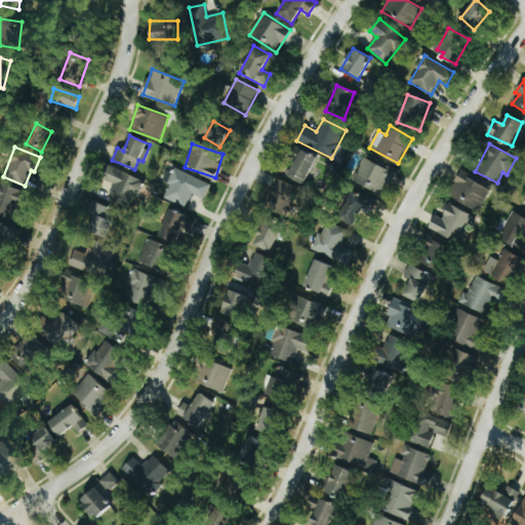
[(305,184),(316,157),(299,150),(288,177),(305,184)]
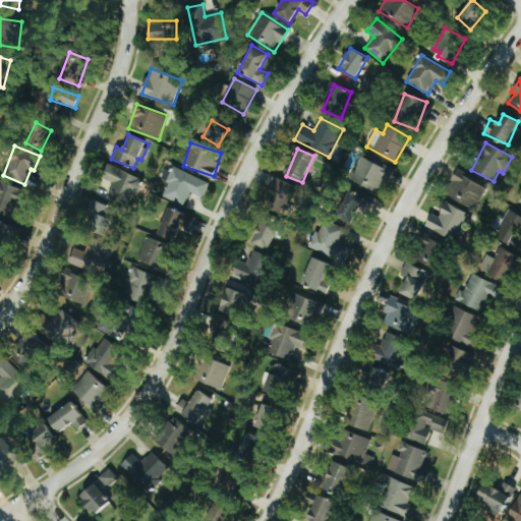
[(378,192),(389,170),(361,157),(350,179),(378,192)]
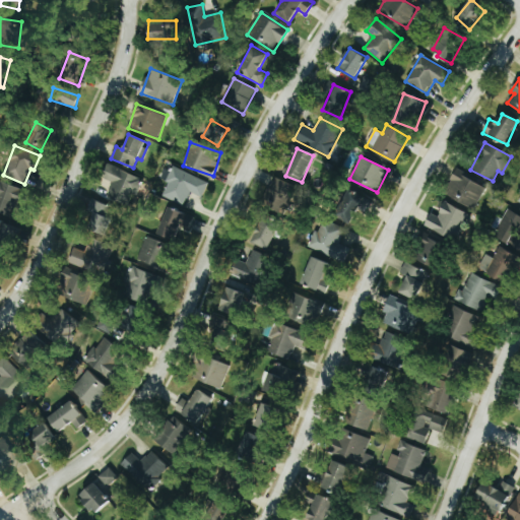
[(107,196),(131,205),(142,178),(110,167),(105,179),(113,182),(107,196)]
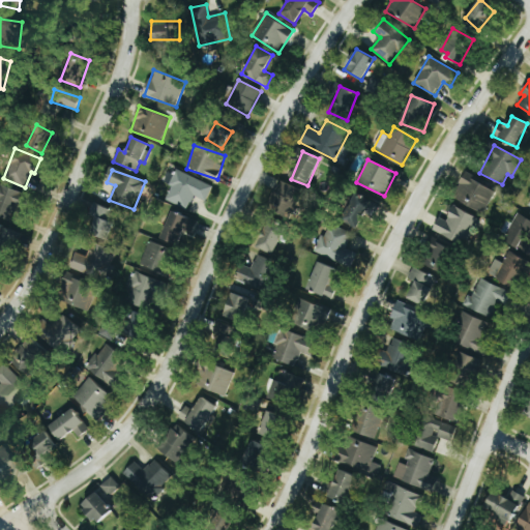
[(206,202),(213,185),(177,171),(165,200),(188,210),(194,196),(206,202)]
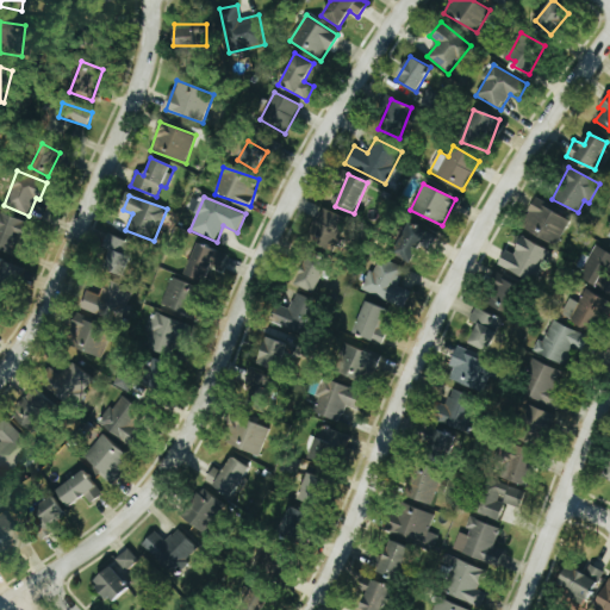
[(522,229),(558,246),(571,218),(535,200),(522,229)]
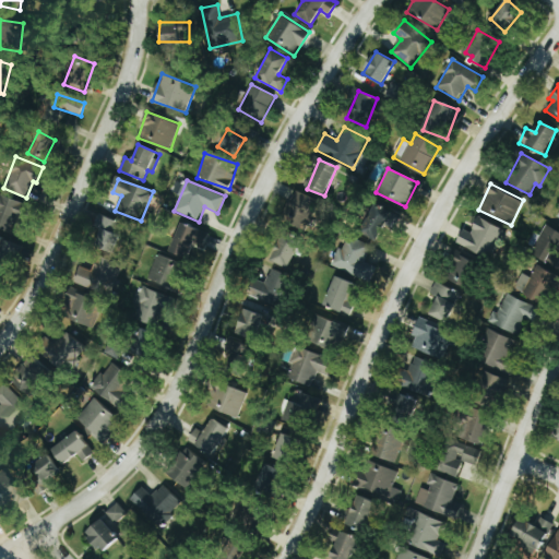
[(309,230),(318,199),(295,192),(285,224),(309,230)]
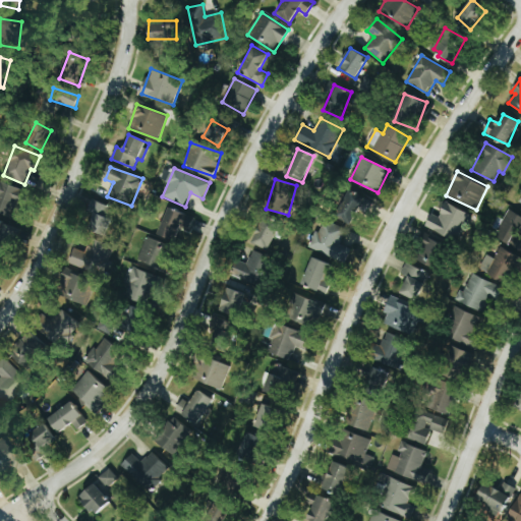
[(22,188),(0,182),(0,213),(15,218),(22,188)]
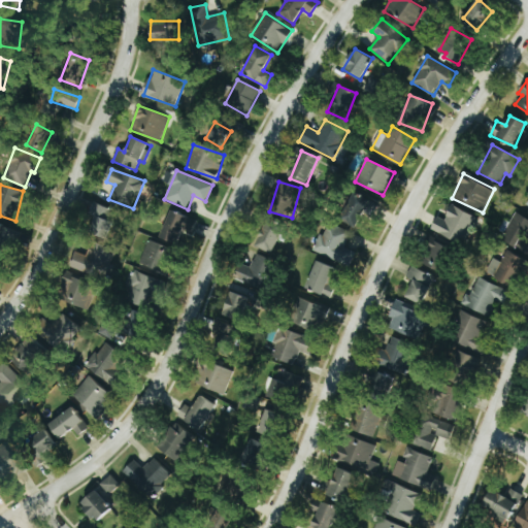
[(368,199),(351,192),(339,221),(357,228),(368,199)]
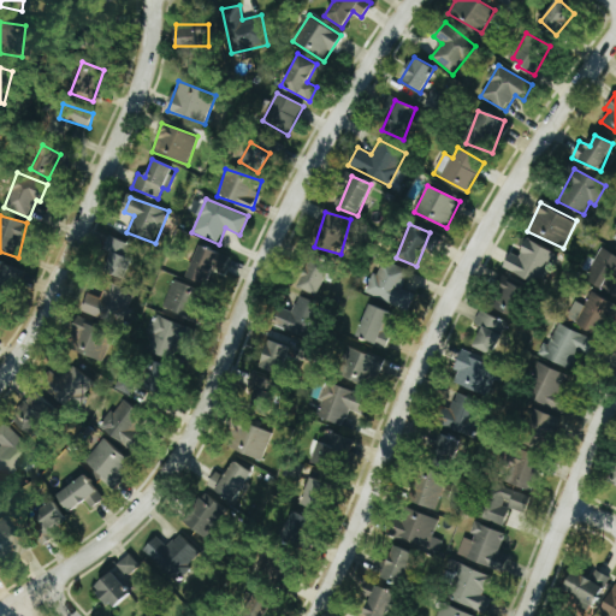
[(134,244),(108,237),(99,272),(125,279),(134,244)]
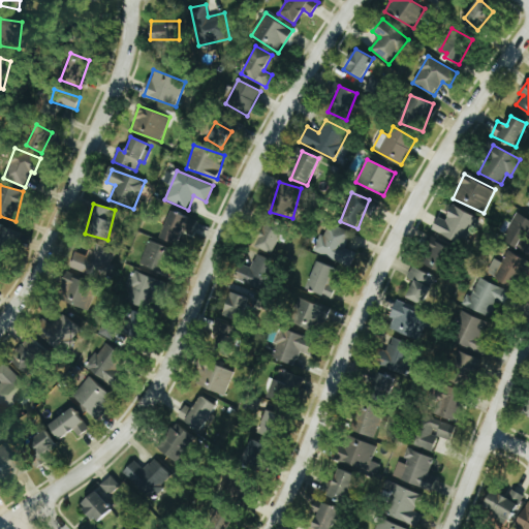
[(432,230),(464,245),(476,216),(453,206),(446,220),(438,217),(432,230)]
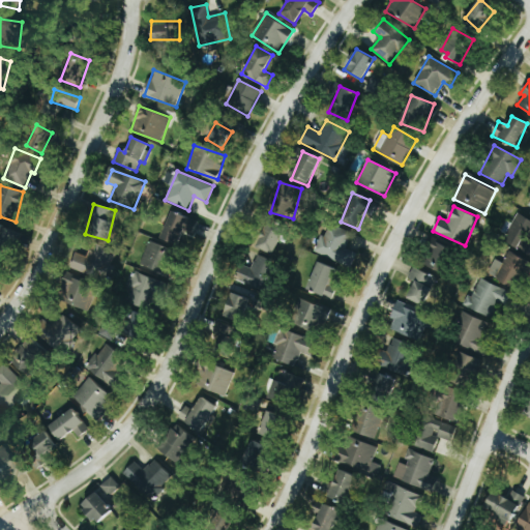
[(194,236),(199,221),(170,211),(160,239),(178,245),(182,232),(194,236)]
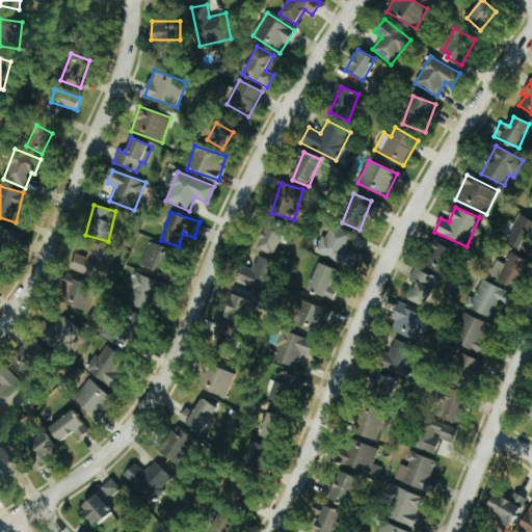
[(506,243),(526,253),(531,239),(531,220),(519,215),(506,243)]
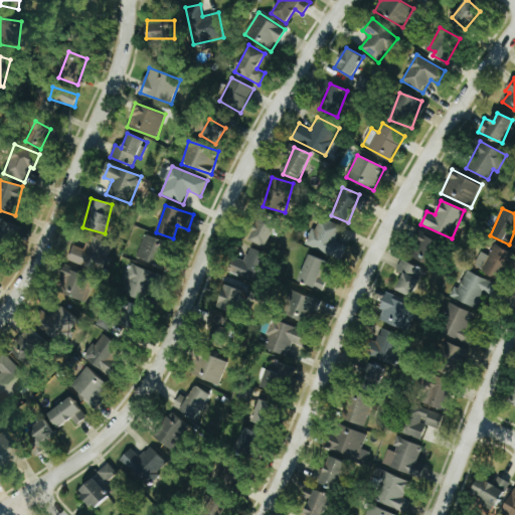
[(249,240),(266,247),(277,219),(261,213),(249,240)]
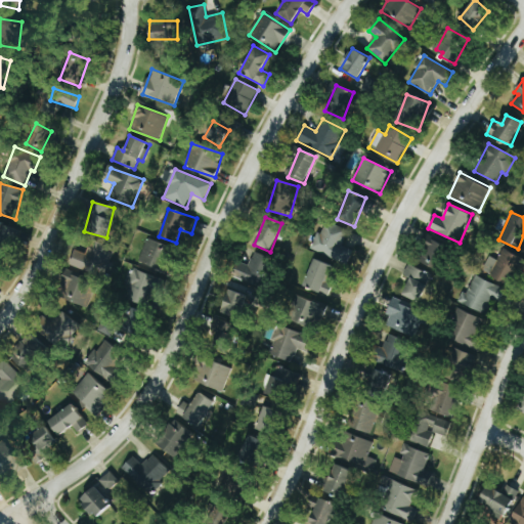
[(348,231),(323,221),(311,250),(347,264),(353,251),(342,246),(348,231)]
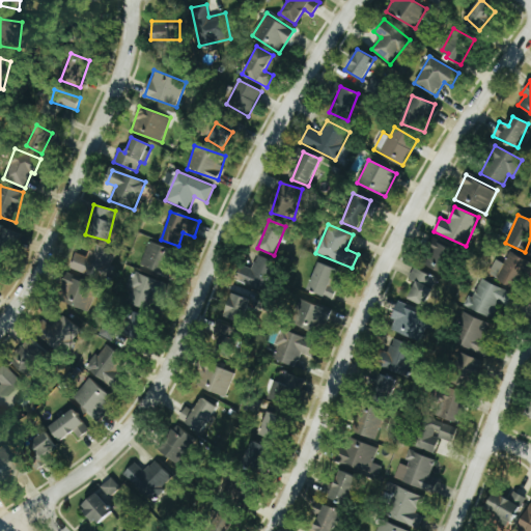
[(0,255),(4,256),(6,247),(21,250),(25,233),(0,227),(0,255)]
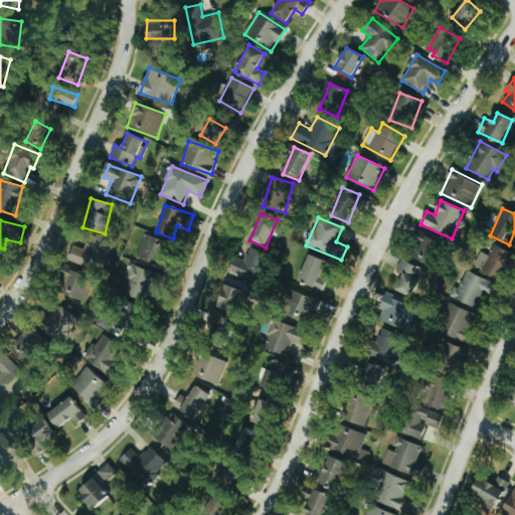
[(171,244),(145,234),(136,258),(162,268),(171,244)]
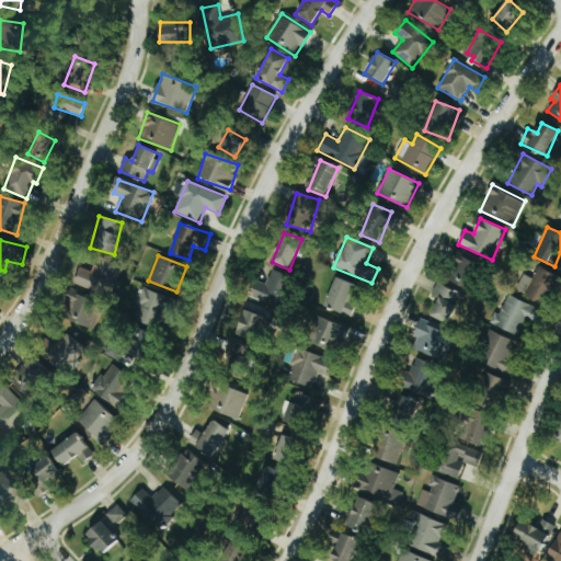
[(478,263),(457,255),(448,279),(468,287),(478,263)]
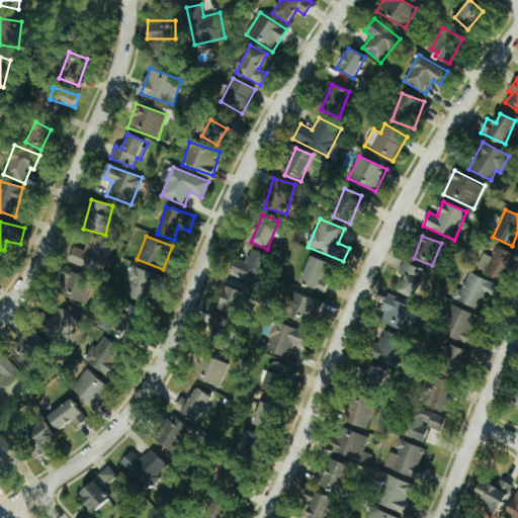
[(85,251),(74,247),(68,260),(101,275),(113,247),(91,237),(85,251)]
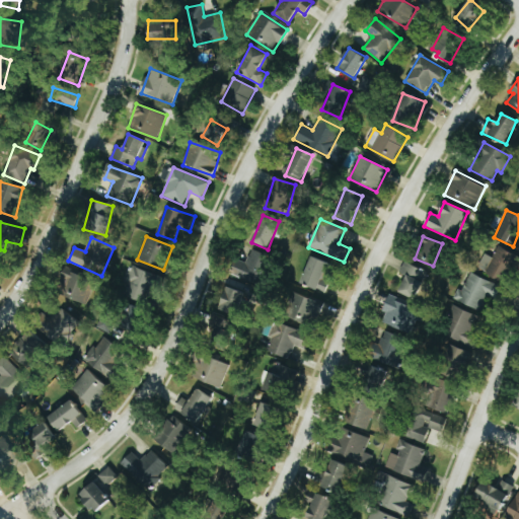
[(493,257),(485,253),(477,269),(503,282),(516,255),(498,246),(493,257)]
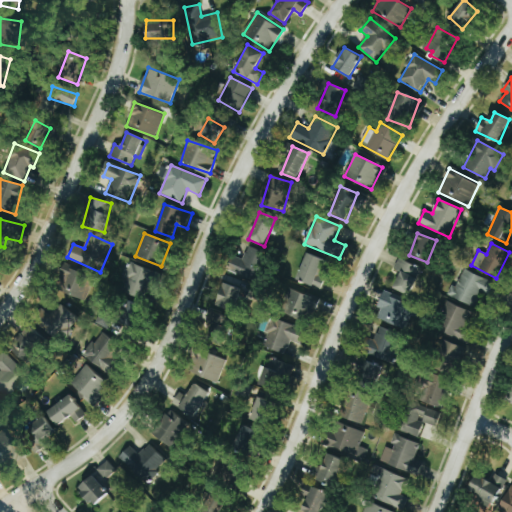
[(243,260),(232,255),(226,270),(254,281),(265,252),(249,246),(243,260)]
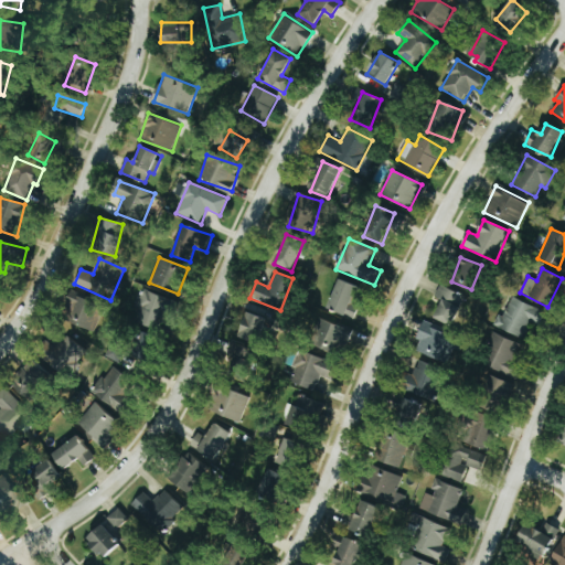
[(328,310),(354,318),(363,287),(337,280),(328,310)]
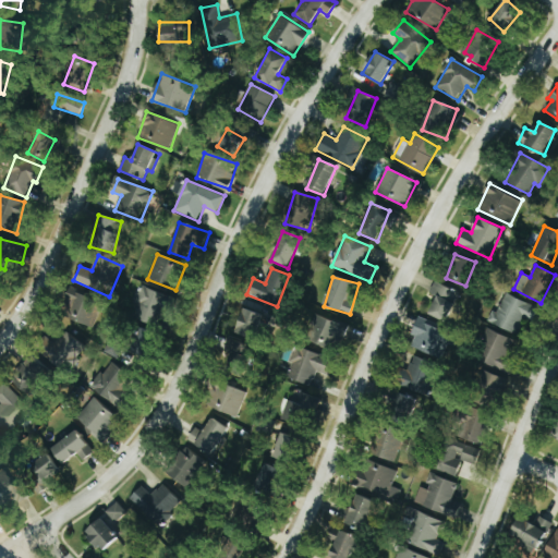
[(429,293),(436,296),(428,314),(449,323),(462,293),(435,281),(429,293)]
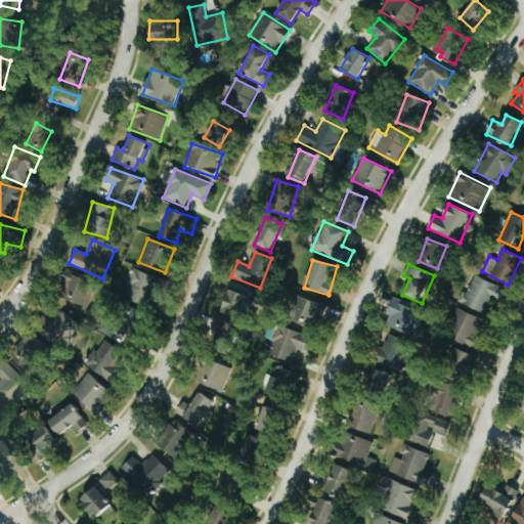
[(124,299),(150,307),(160,277),(133,270),(124,299)]
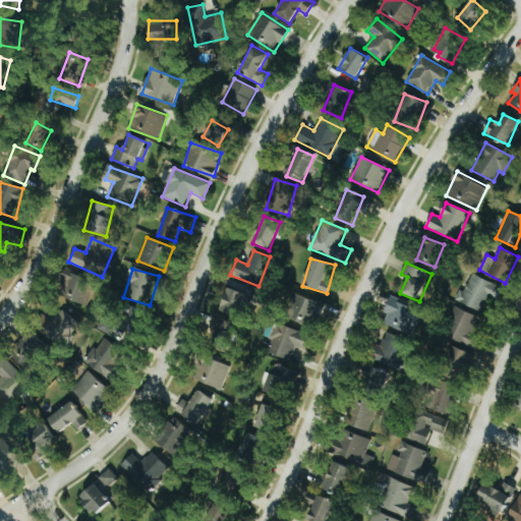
[(94,279),(64,273),(59,298),(89,304),(94,279)]
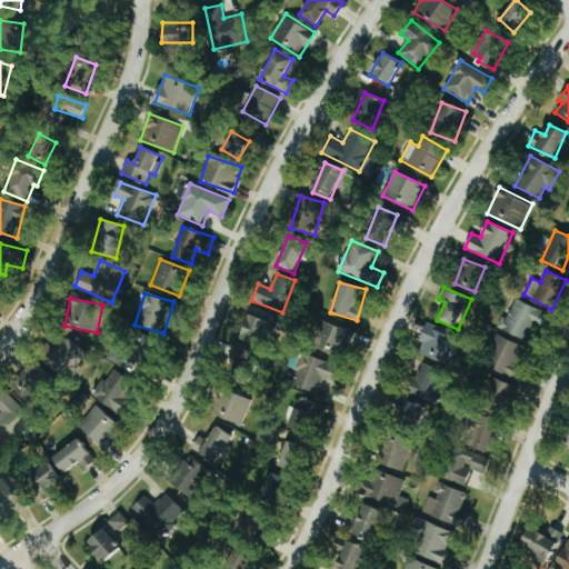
[(549,315),(517,299),(507,319),(502,317),(498,327),(526,341),(535,321),(543,326),(549,315)]
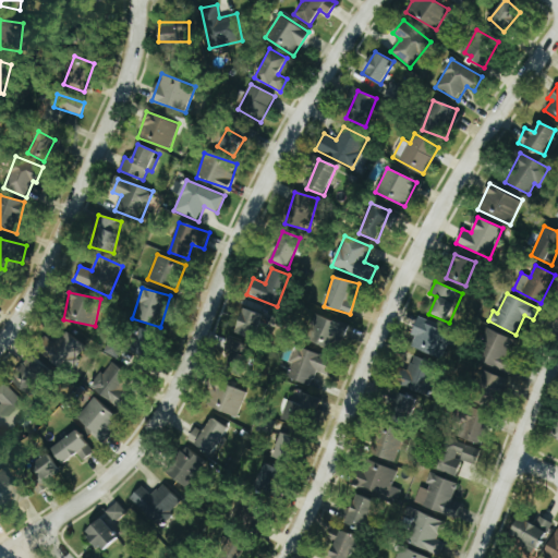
[(235,332),(254,339),(263,315),(243,308),(235,332)]
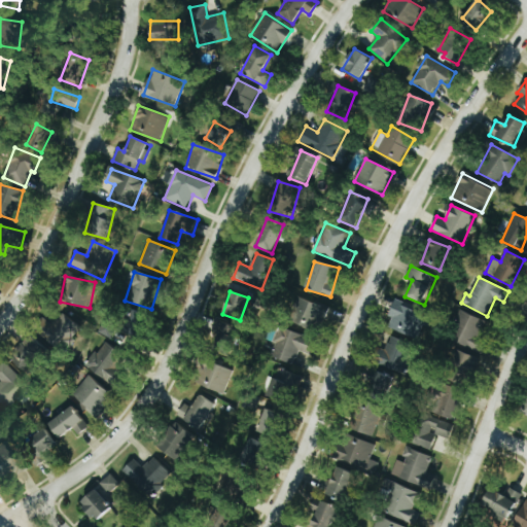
[(322,325),(329,309),(299,296),(288,321),(313,331),(316,322),(322,325)]
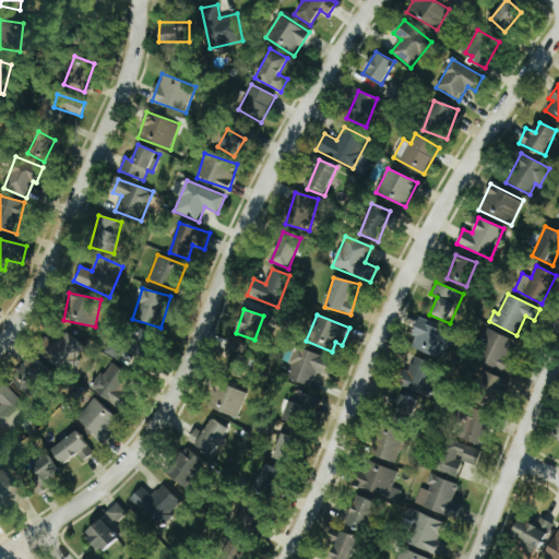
[(447,329),(418,320),(414,335),(418,336),(415,349),(439,356),(447,329)]
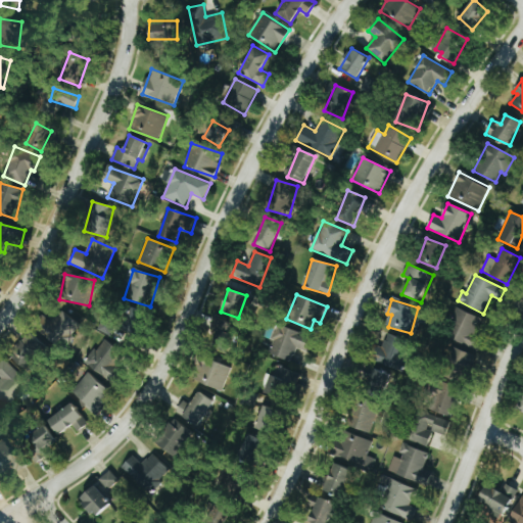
[(146,313),(130,306),(122,332),(138,337),(146,313)]
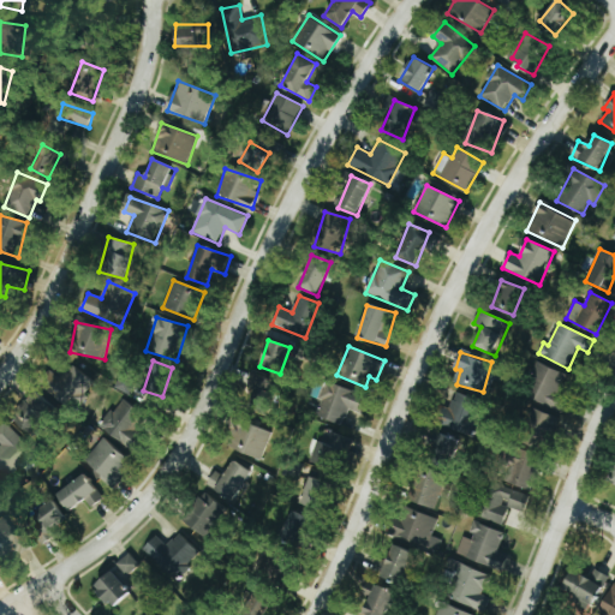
[(524,394),(557,411),(563,398),(557,395),(567,376),(541,363),(524,394)]
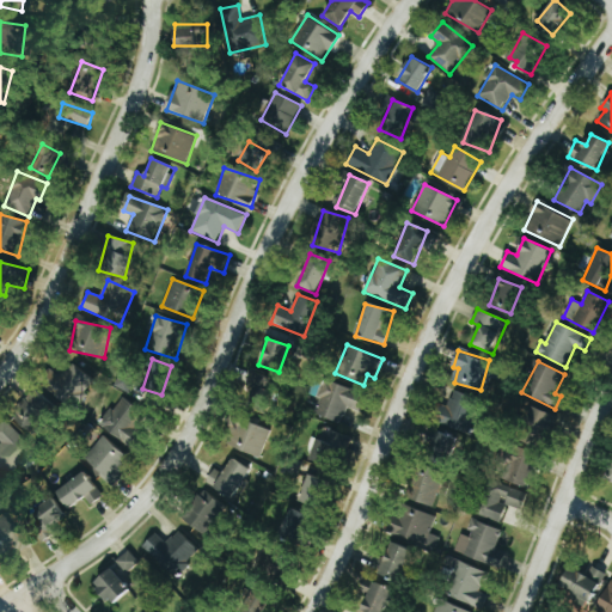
[(79,407),(93,377),(68,365),(63,374),(51,368),(42,390),(79,407)]
